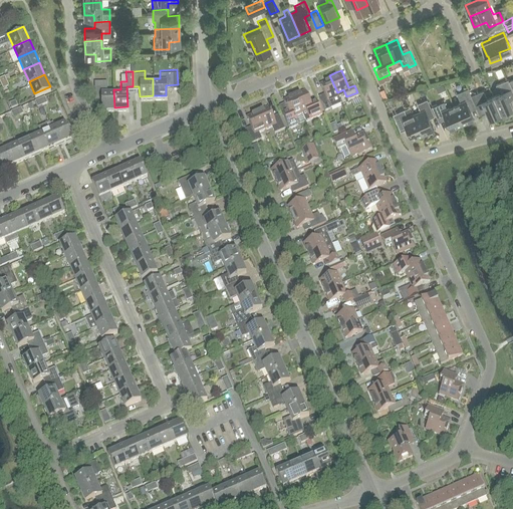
[(324,92),(318,94),(323,106),(330,103),(340,99),(337,92),(329,75),(324,77),(319,80),(324,92)]
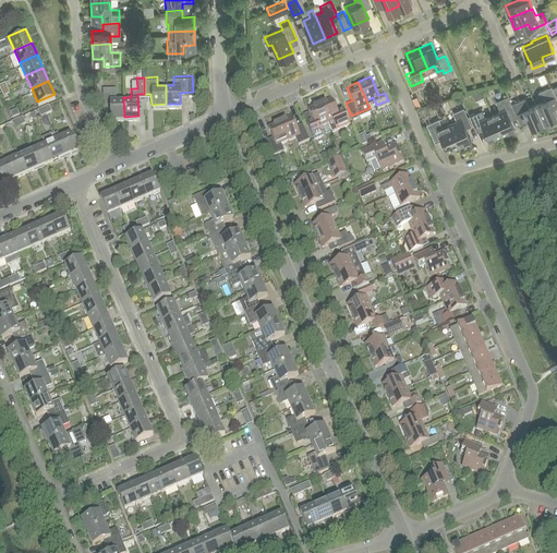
[(542,97),(534,100),(543,119),(556,113),(549,99),(556,96),(552,83),(551,82),(537,87),(542,97)]
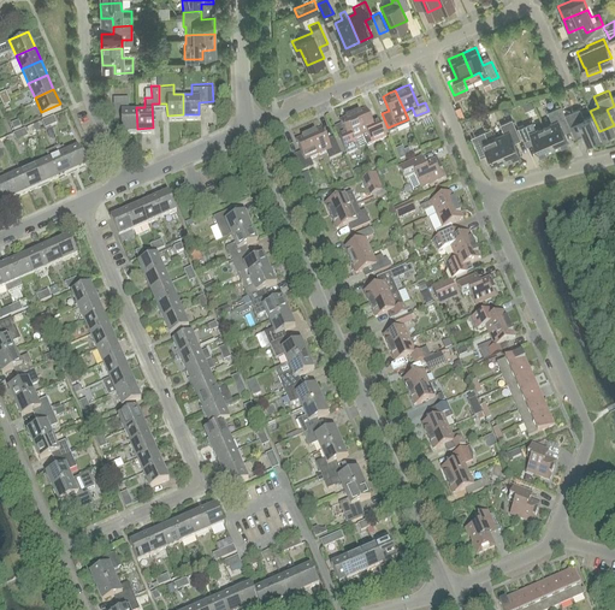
[(122,129),(137,129),(136,107),(126,107),(126,94),(112,94),(113,117),(120,117),(122,129)]
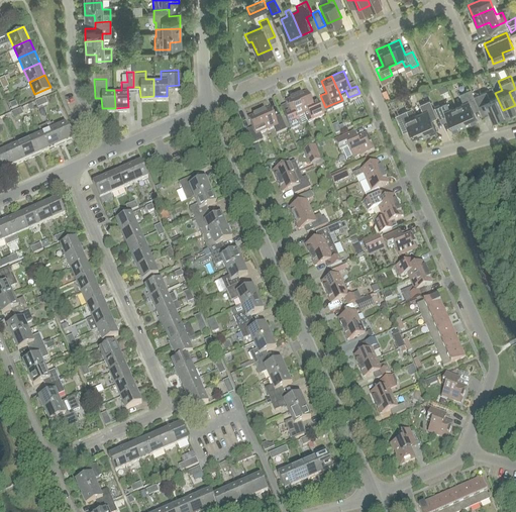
[(462,99),(455,102),(463,120),(475,115),(470,103),(477,100),(473,92),(470,85),(458,90),(462,99)]
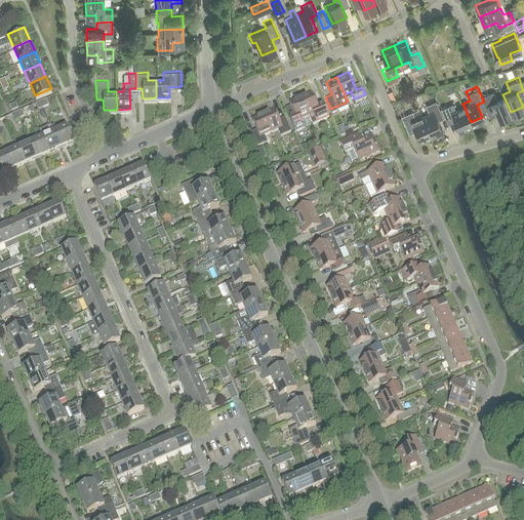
[(395,95),(392,87),(387,88),(391,97),(395,95)]
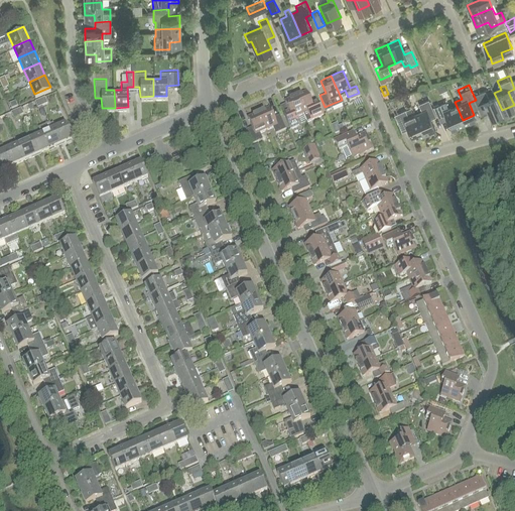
[(300,89),(294,92),(301,109),(304,116),(322,108),(316,97),(310,99),(305,87),(300,89)]
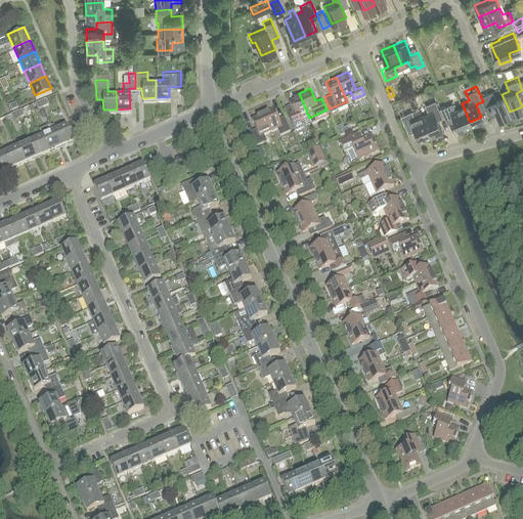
[(497,117),(510,112),(502,94),(495,97),(491,88),(479,93),(483,101),(484,103),(490,100),(497,117)]
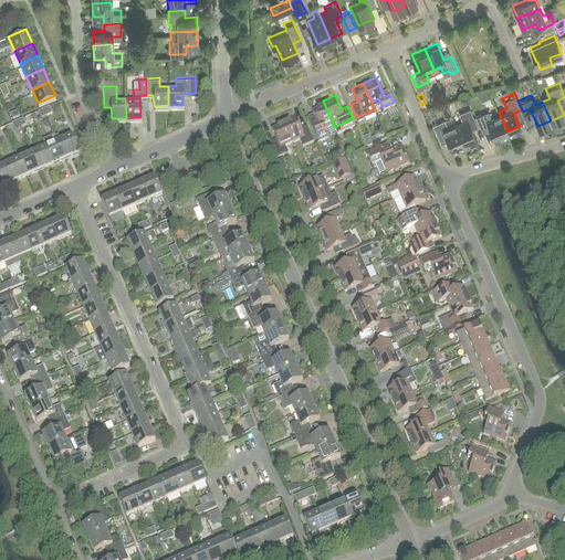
[(323,124),(331,119),(323,101),(316,103),(311,106),(316,119),(311,122),(317,137),(327,133),(323,124)]
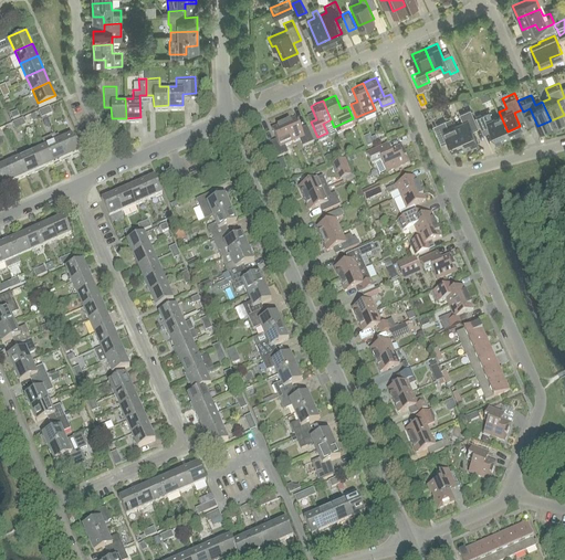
[(454,120),(464,144),(477,138),(471,126),(478,124),(469,105),(458,109),(462,117),(454,120)]
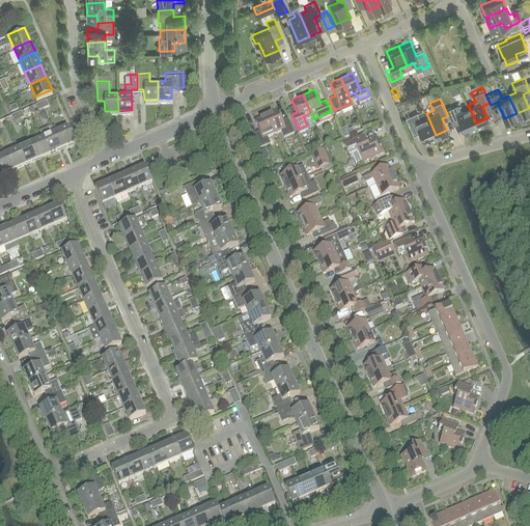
[(465,130),(476,123),(468,105),(461,108),(457,101),(446,106),(451,119),(458,116),(465,130)]
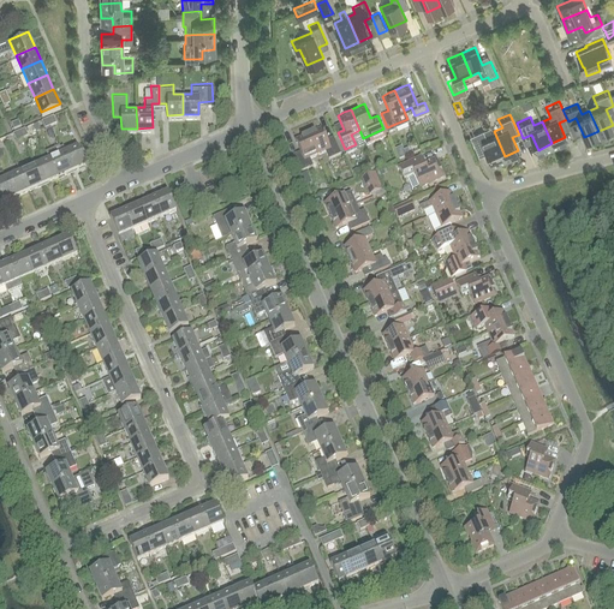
[(314,125),(307,129),(316,149),(325,145),(327,154),(339,148),(333,135),(327,137),(320,123),(314,125)]
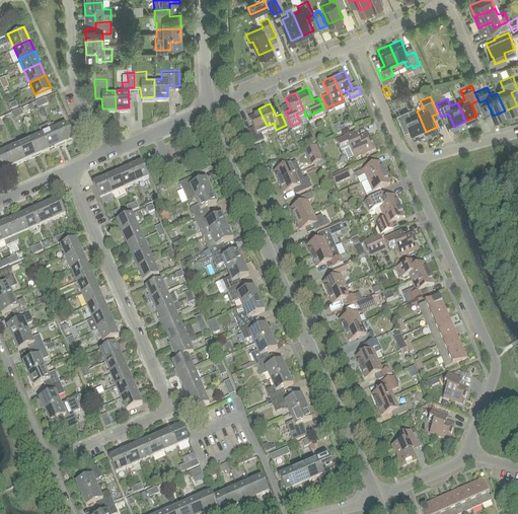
[(415,137),(426,132),(417,111),(410,114),(407,106),(395,112),(403,129),(410,126),(415,137)]
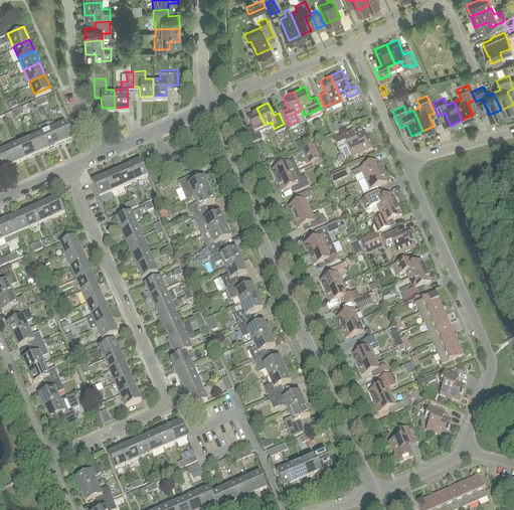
[(259,128),(265,125),(257,108),(250,110),(251,111),(245,113),(251,125),(245,128),(250,139),(261,135),(259,128)]
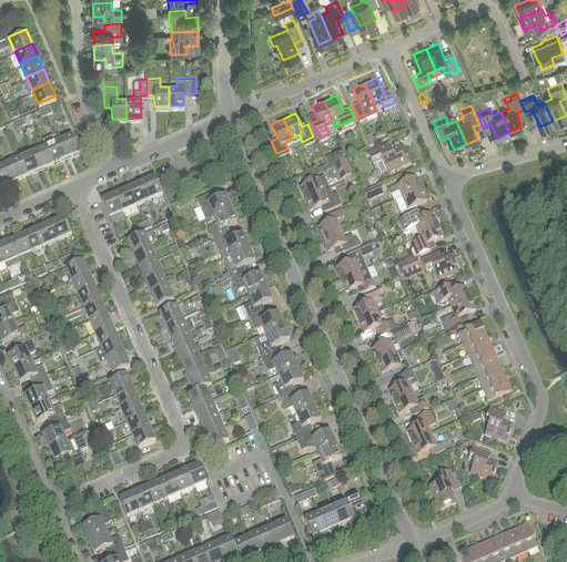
[(53,130),(41,136),(43,143),(51,160),(66,154),(58,136),(57,138),(53,130)]
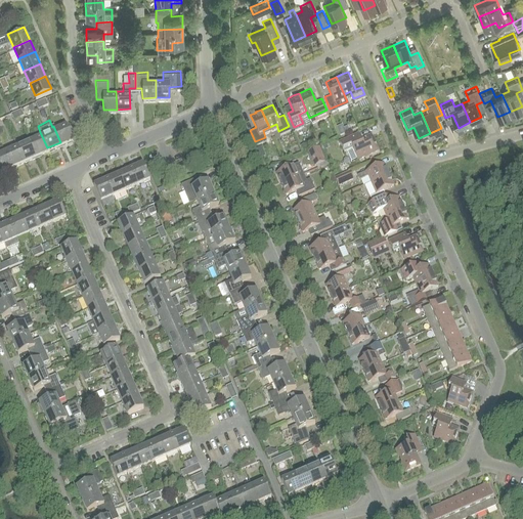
[(66,121),(53,126),(60,142),(73,137),(66,121)]
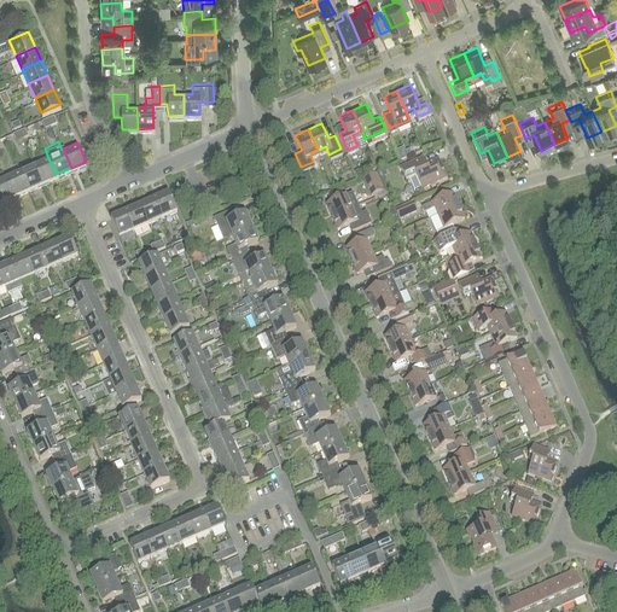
[(402,143),(396,145),(400,155),(411,150),(408,144),(405,146),(402,143)]
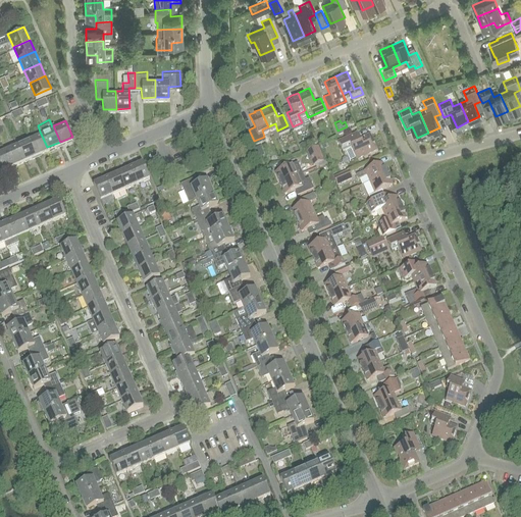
[(350,133),(337,138),(342,148),(350,144),(355,154),(375,145),(373,141),(371,135),(370,135),(369,131),(352,138),(350,133)]
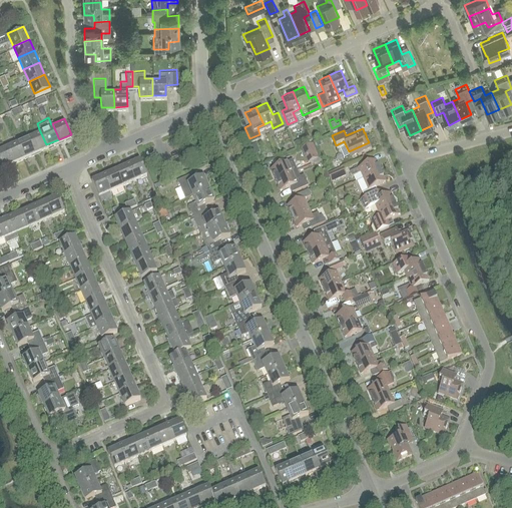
[(39,129),(27,134),(34,150),(46,144),(39,129)]
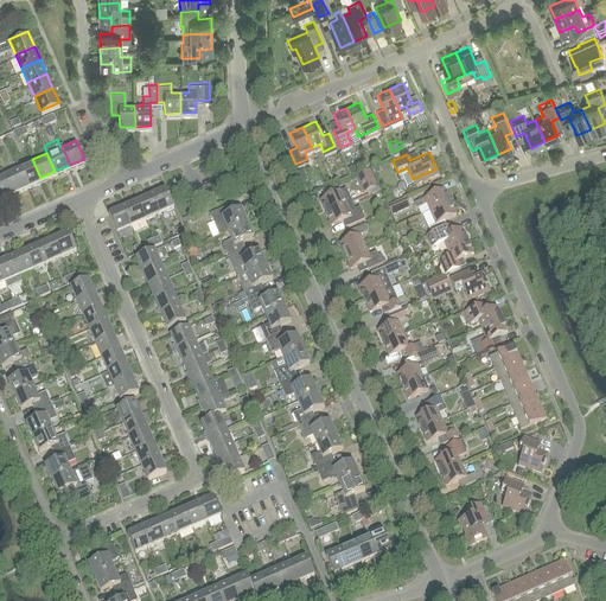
[(32,159),(19,165),(27,184),(40,178),(32,159)]
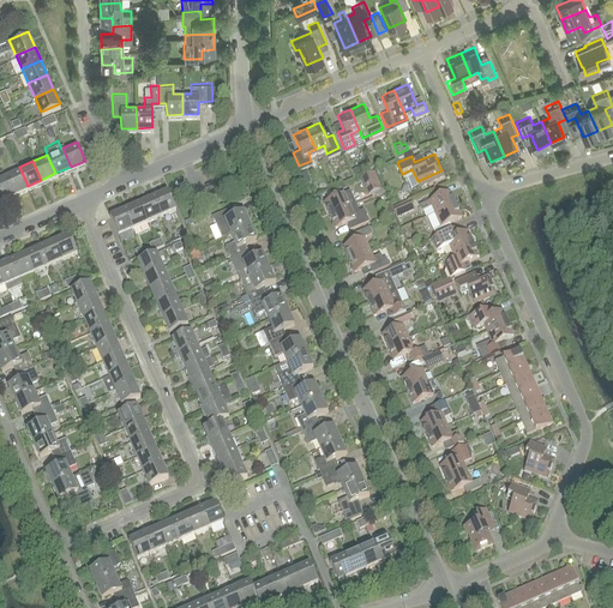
[(382,161),(374,164),(377,170),(385,167),(382,161)]
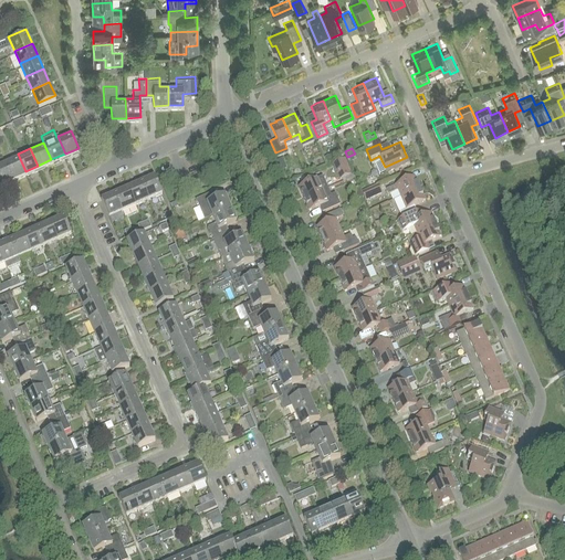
[(331,149),(322,152),(325,160),(334,156),(331,149)]
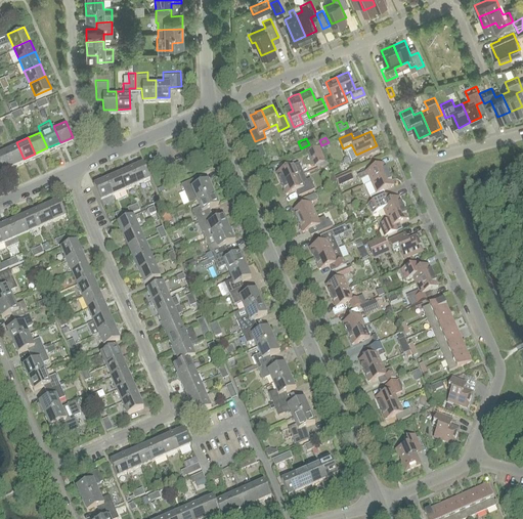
[(325,157),(318,141),(307,146),(314,162),(325,157)]
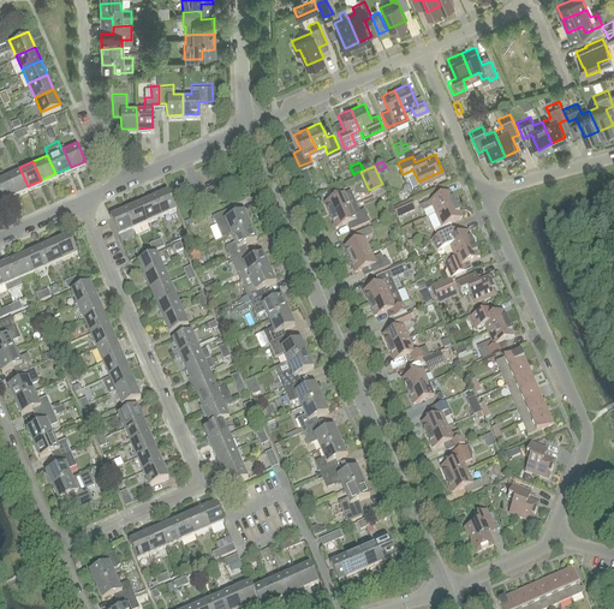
[(19,167),(5,174),(13,192),(28,186),(19,167)]
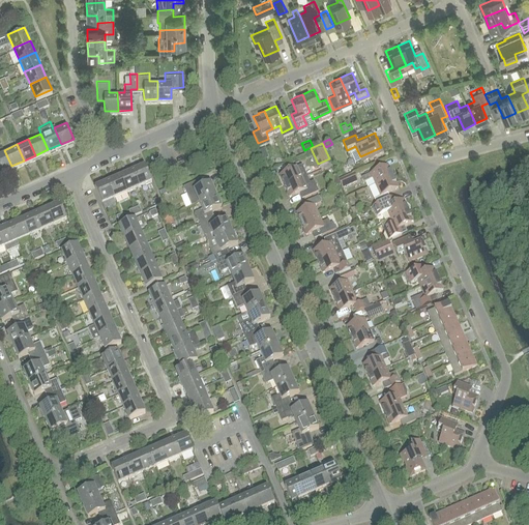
[(0,171),(11,166),(4,150),(0,151),(0,171)]
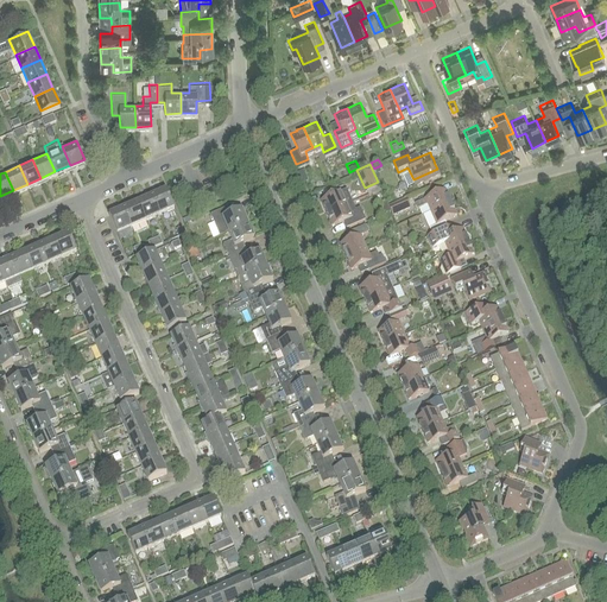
[(165,184),(150,191),(158,210),(174,203),(165,184)]
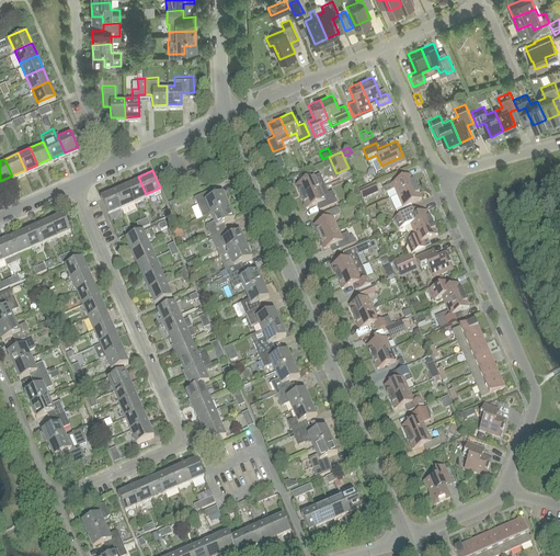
[(297,185),(299,193),(323,182),(319,170),(295,180),(297,185)]
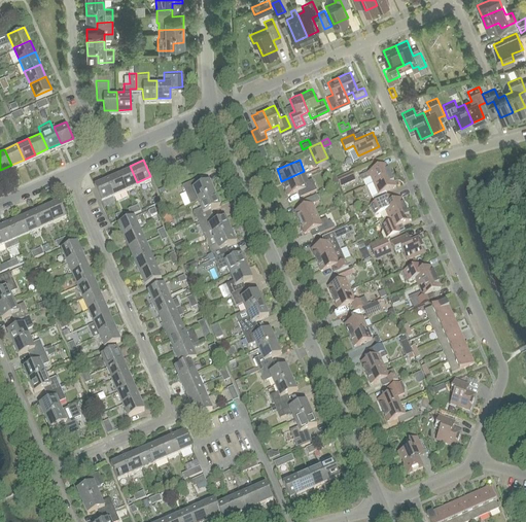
[(372,179),(390,171),(387,165),(385,160),(358,171),(360,176),(370,173),(372,179)]
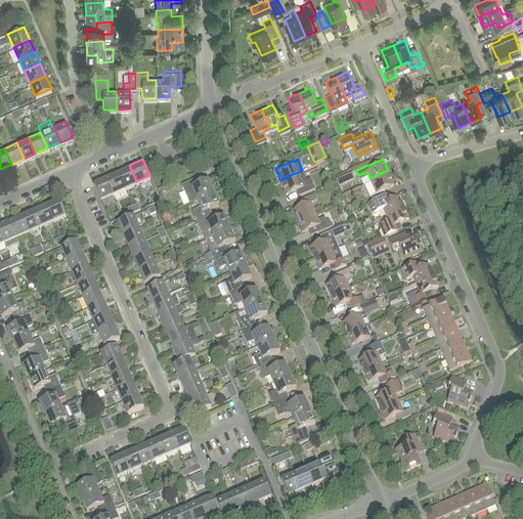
[(129,165),(117,170),(124,186),(136,181),(129,165)]
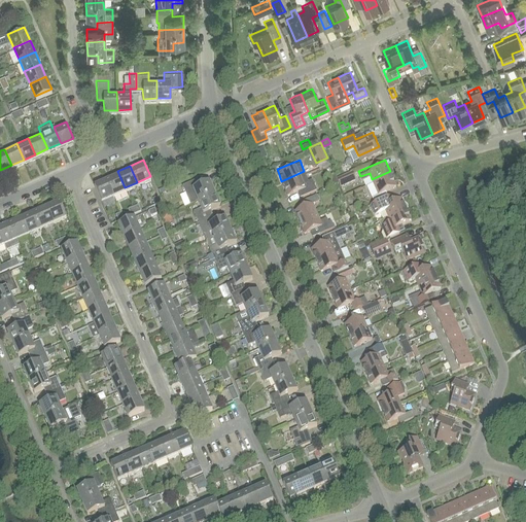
[(352,168),(337,175),(340,182),(355,175),(352,168)]
